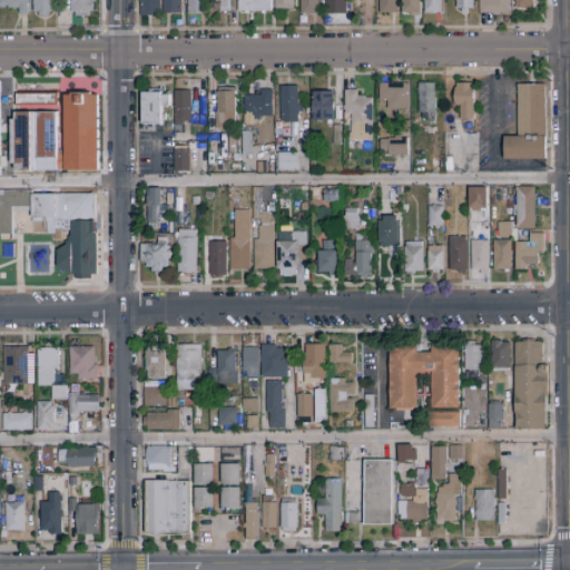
[(0,0),(0,6),(18,7),(18,13),(27,13),(26,0),(0,0)]
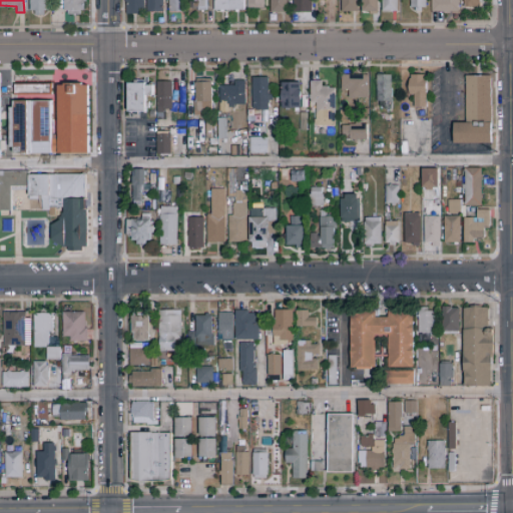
[(48,0),(48,15),(31,15),(31,0),(48,0)]
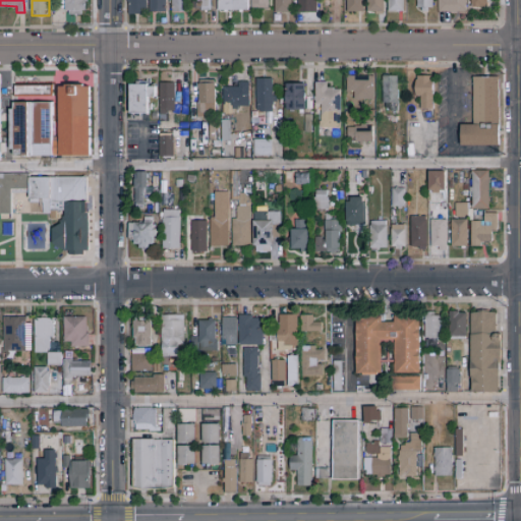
[(85,0),(85,15),(65,15),(65,0),(85,0)]
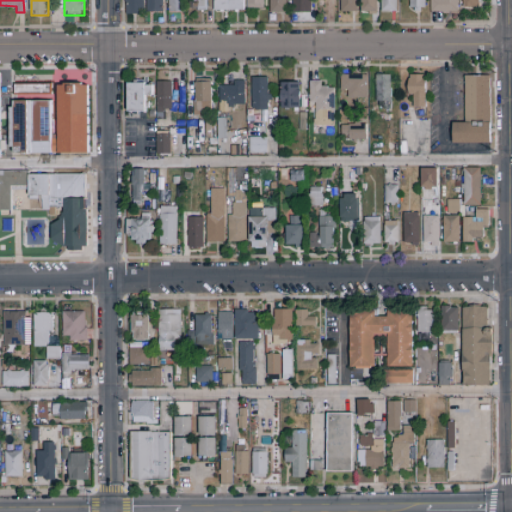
[(144,0),(144,14),(125,14),(125,0),(144,0)]
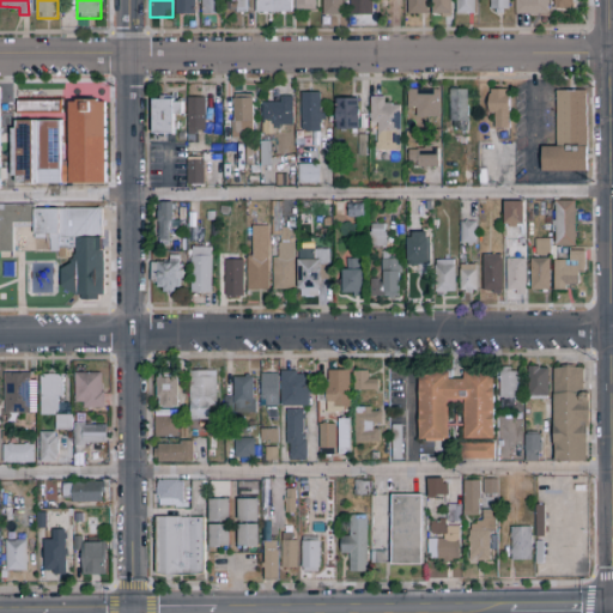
[(195,0),(195,16),(176,16),(176,0),(195,0)]
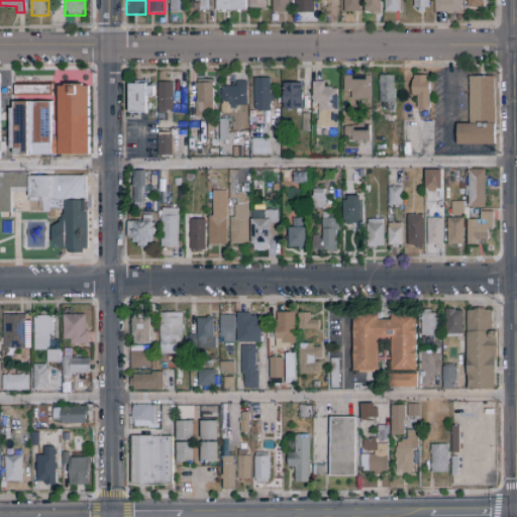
[(171,12),(171,0),(185,0),(185,12),(171,12)]
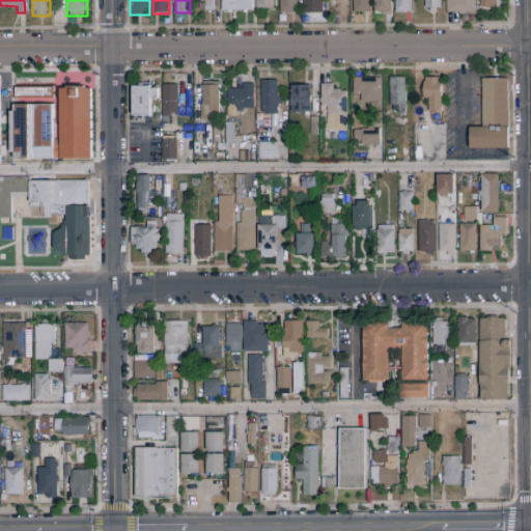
[(216,0),(216,11),(201,11),(201,0),(216,0)]
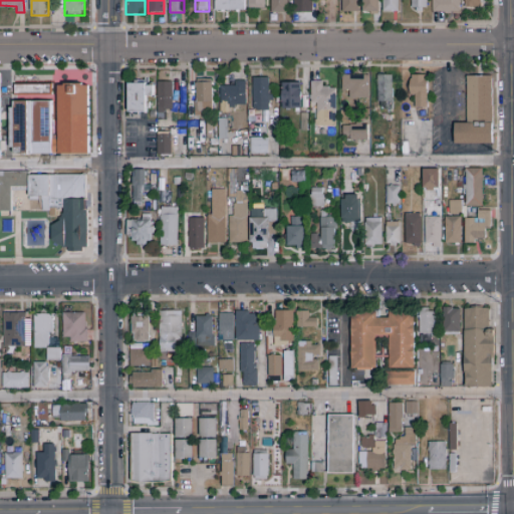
[(245,0),(245,12),(215,12),(215,0),(245,0)]
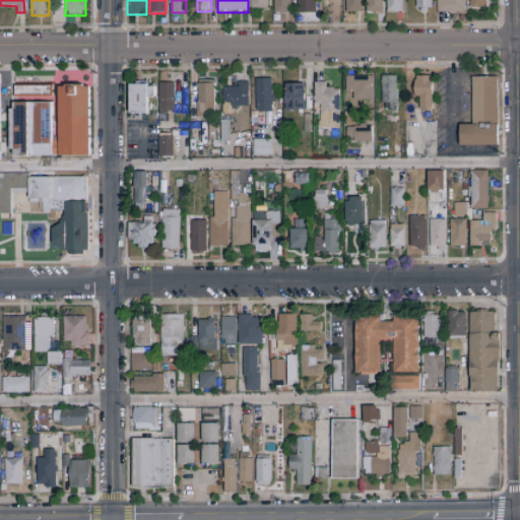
[(252,10),(252,0),(268,0),(268,10),(252,10)]
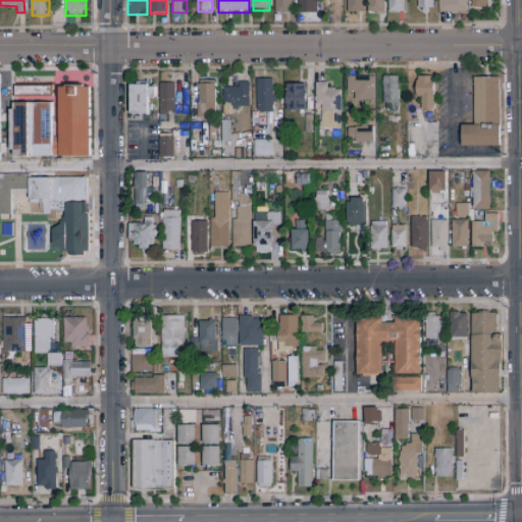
[(293,0),(293,13),(275,13),(275,0),(293,0)]
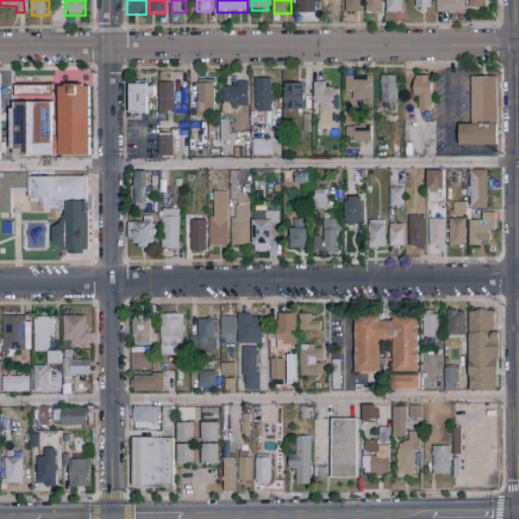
[(315,0),(315,12),(297,12),(297,0),(315,0)]
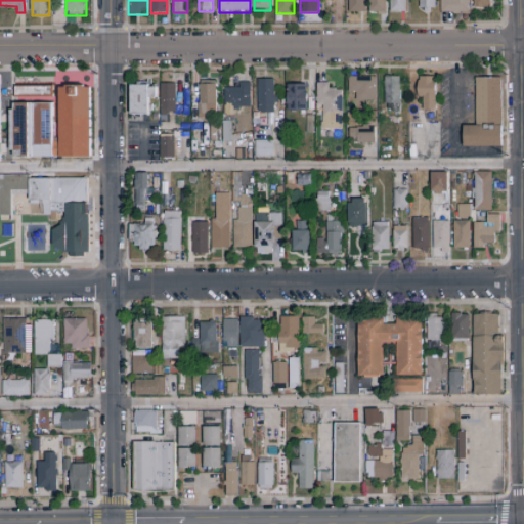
[(364,0),(364,12),(349,12),(349,0),(364,0)]
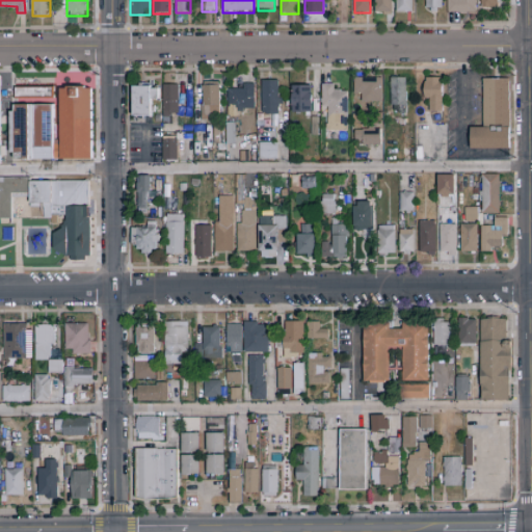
[(375,12),(375,0),(392,0),(392,12),(375,12)]
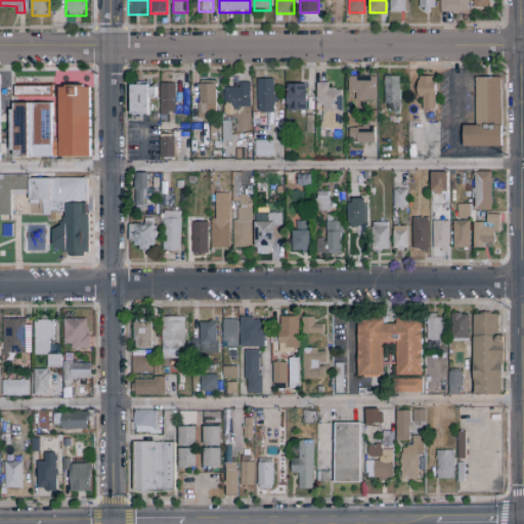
[(406,0),(406,13),(391,13),(391,0),(406,0)]
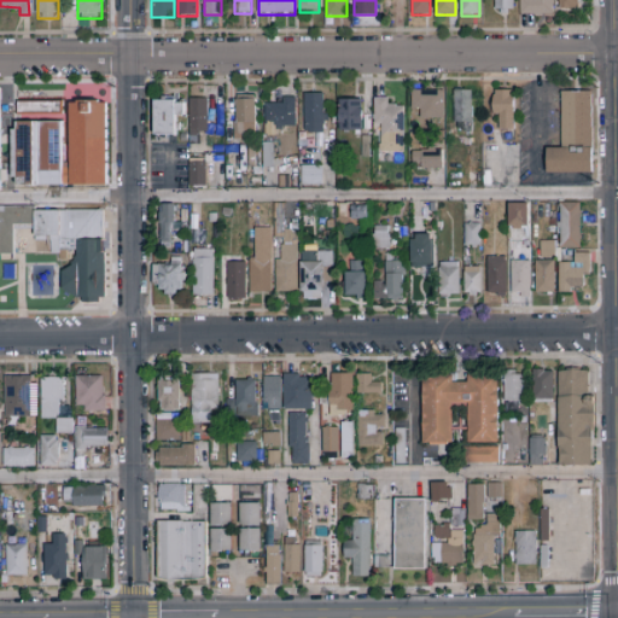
[(495,0),(513,0),(513,13),(495,13),(495,0)]
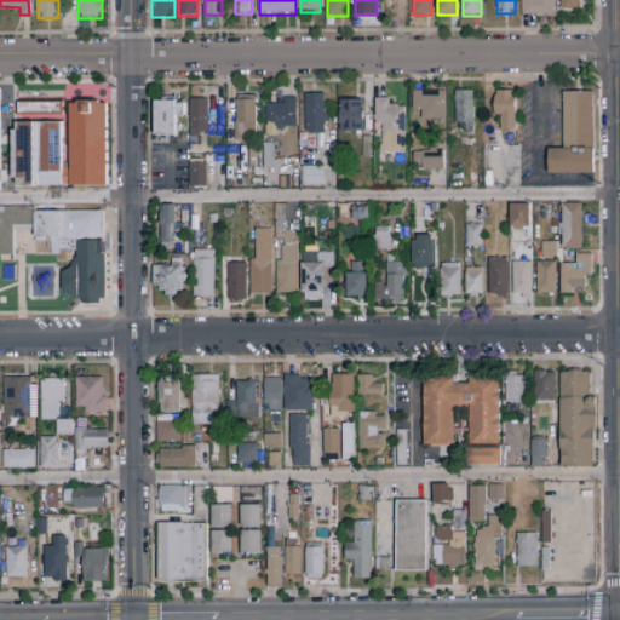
[(555,0),(555,15),(522,15),(522,0),(555,0)]
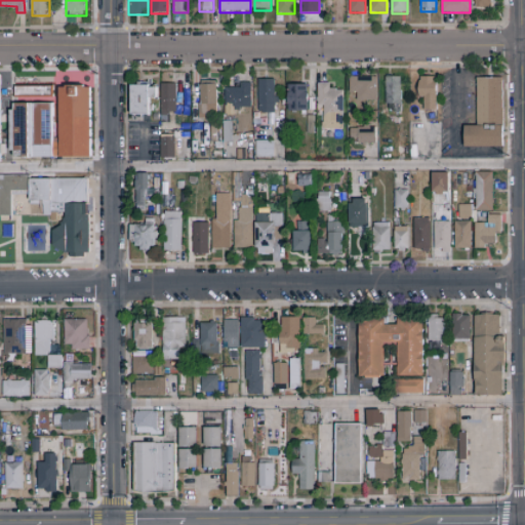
[(490,0),(490,8),(474,8),(474,0),(490,0)]
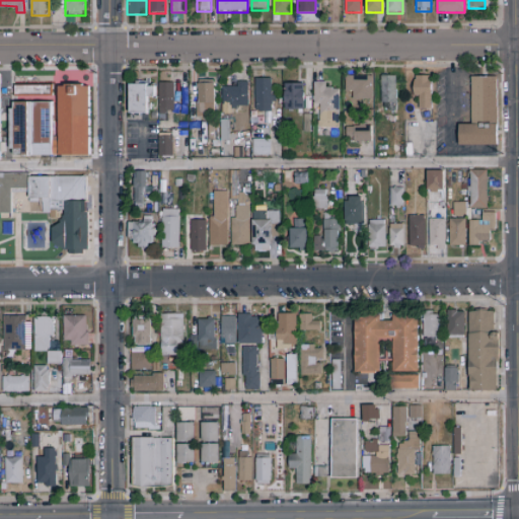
[(373,76),(372,100),(346,99),(346,76),(373,76)]
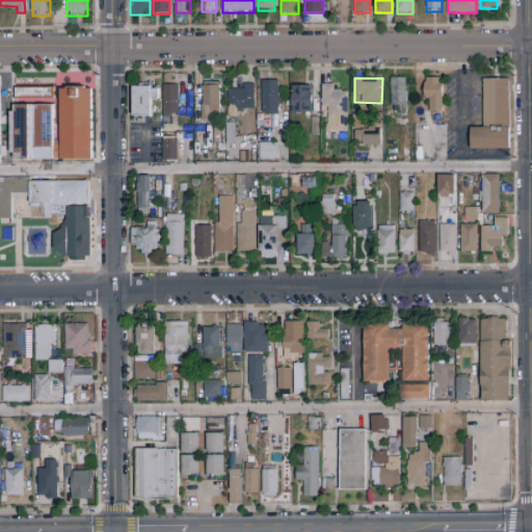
[(406,78),(406,111),(391,111),(391,78),(406,78)]
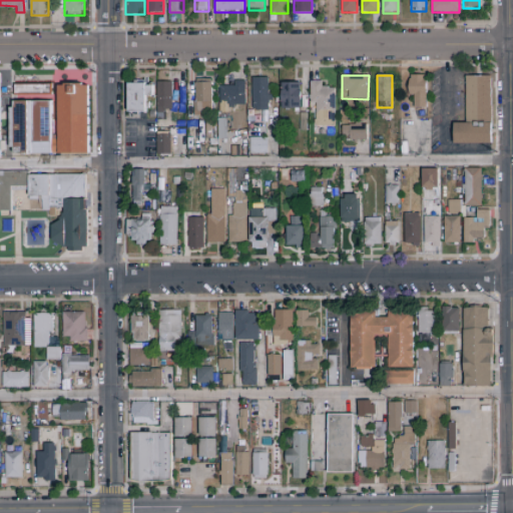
[(426,75),(426,106),(410,106),(410,75),(426,75)]
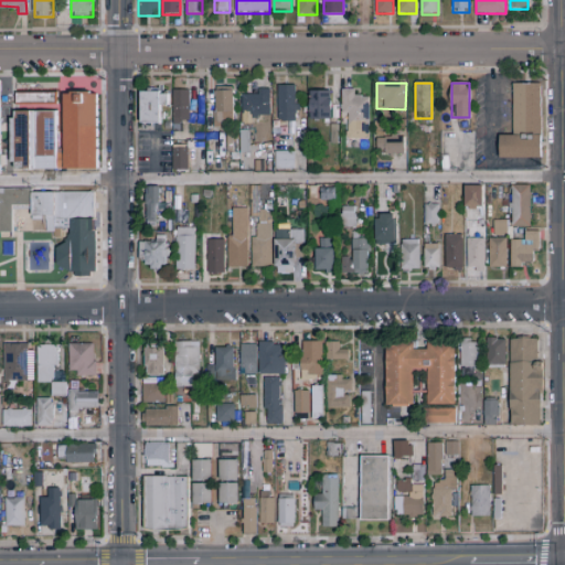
[(512,136),(512,84),(541,84),(541,158),(500,158),(500,136),(512,136)]
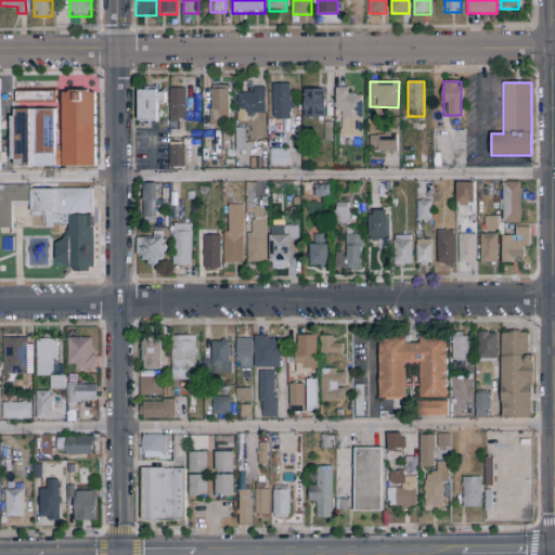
[(273,120),(273,84),(291,84),(291,120),(273,120)]
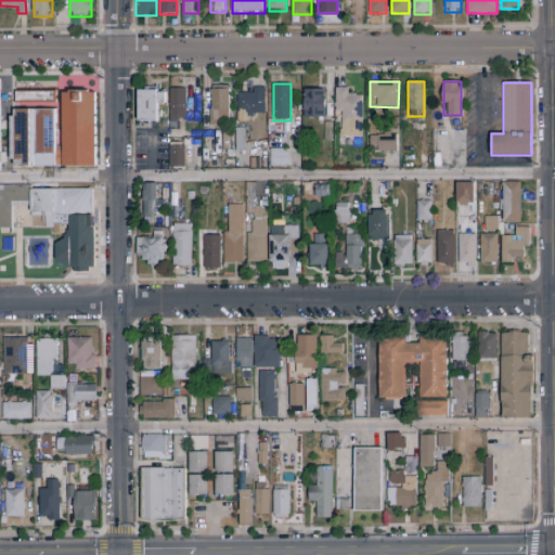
[(170,124),(170,89),(186,89),(186,124),(170,124)]
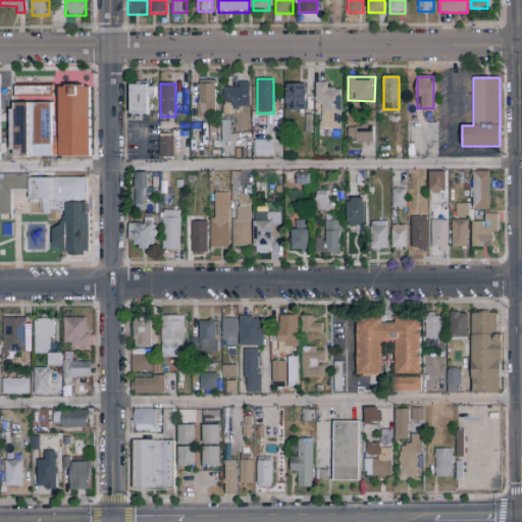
[(207,105),(207,112),(192,113),(192,98),(199,97),(198,84),(215,84),(215,105),(207,105)]
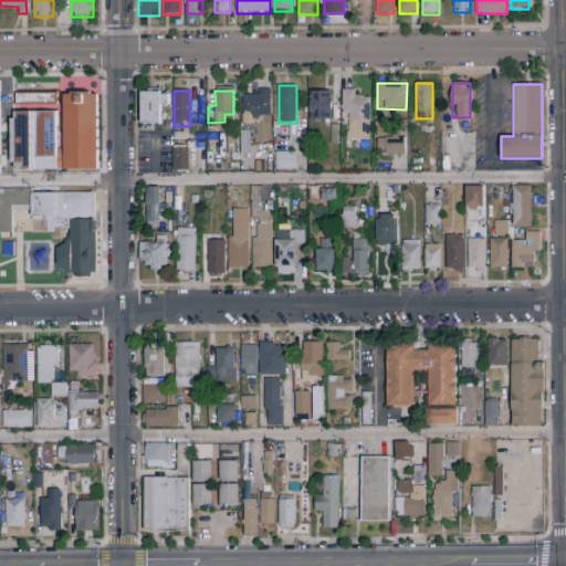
[(242,124),(242,91),(271,91),(271,115),(261,115),(261,124),(242,124)]
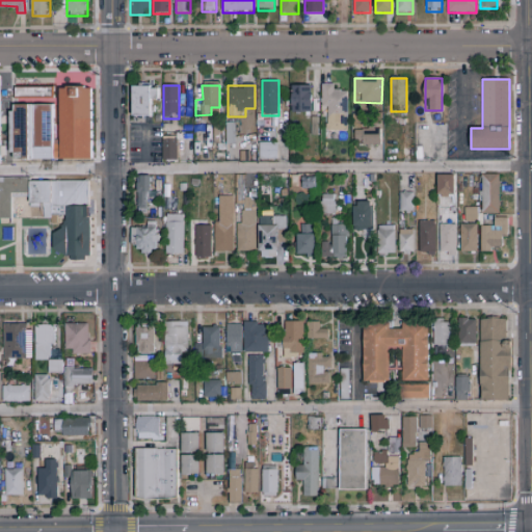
[(339,85),(339,92),(348,92),(348,131),(322,131),(322,85),(339,85)]
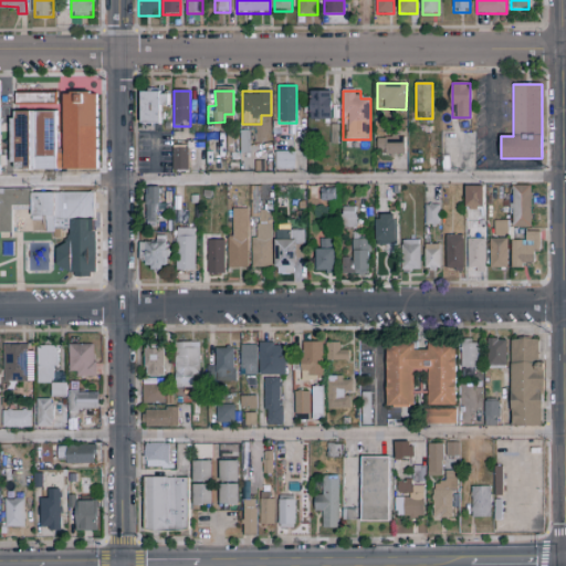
[(142,125),(142,92),(168,92),(168,109),(161,109),(161,125),(142,125)]
